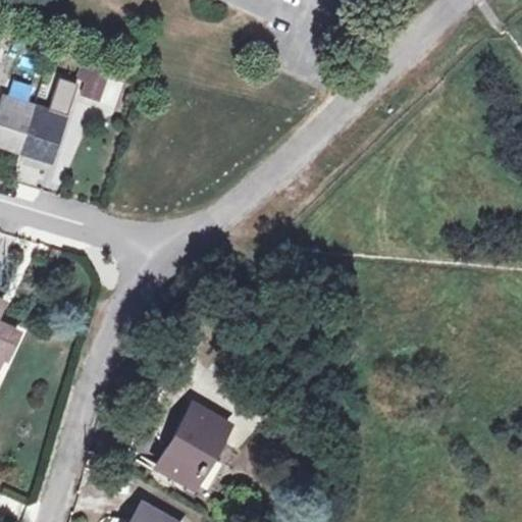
[(92,65),(83,62),(72,92),(82,95),(92,65)]
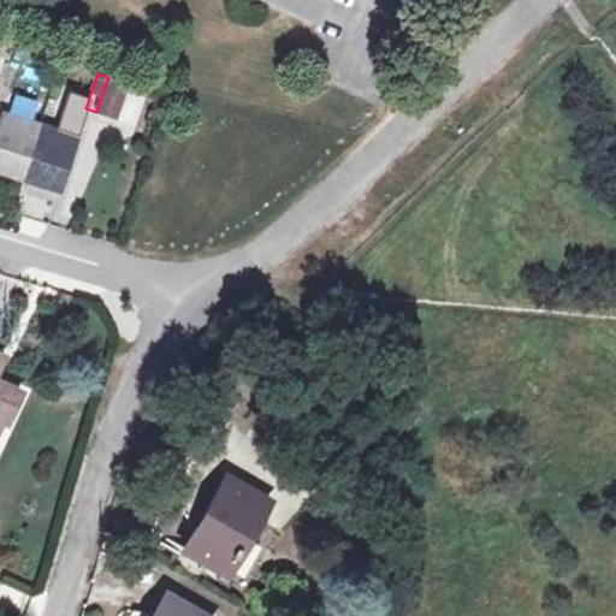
[(130,84),(108,77),(96,112),(118,119),(130,84)]
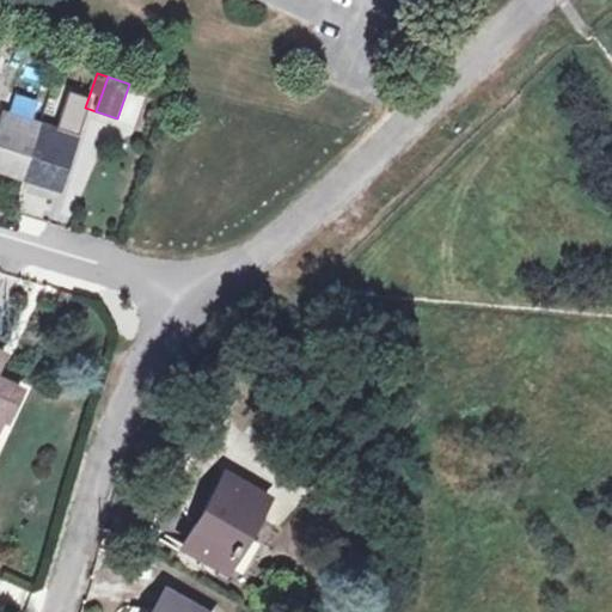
[(0,171),(23,179),(41,124),(5,112),(0,126),(0,171)]
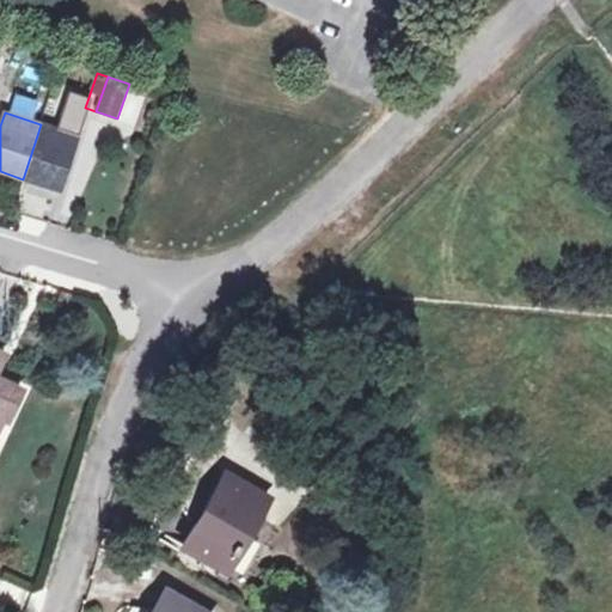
[(60,191),(78,136),(41,124),(23,179),(60,191)]
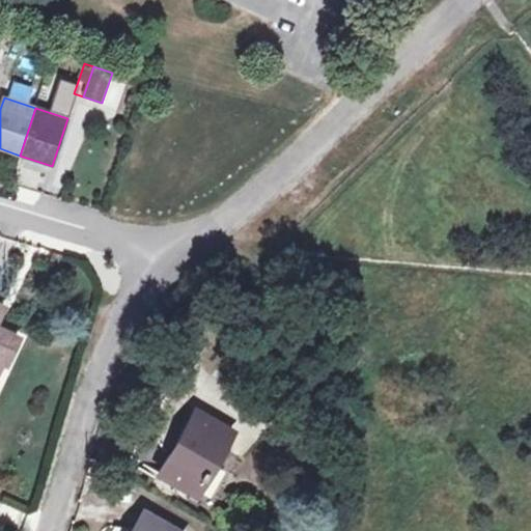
[(64,268),(67,255),(55,251),(52,264),(64,268)]
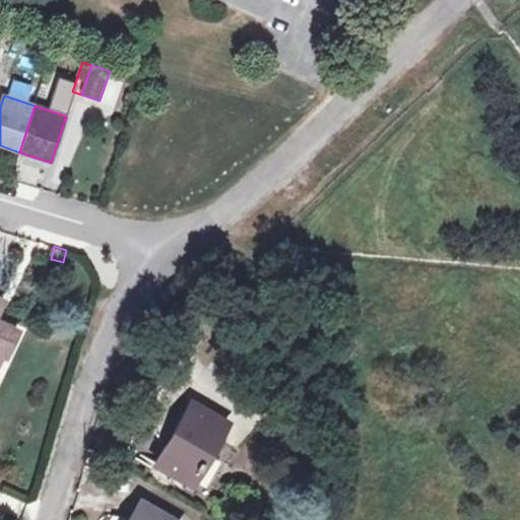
[(0,309),(3,302),(0,300),(0,360),(2,356),(6,359),(18,332),(0,324),(0,309)]
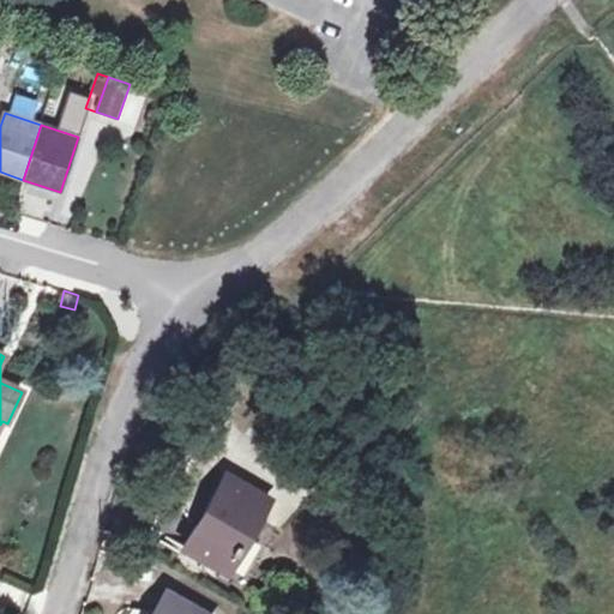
[(226,477),(185,549),(223,570),(242,535),(250,539),(270,503),(226,477)]
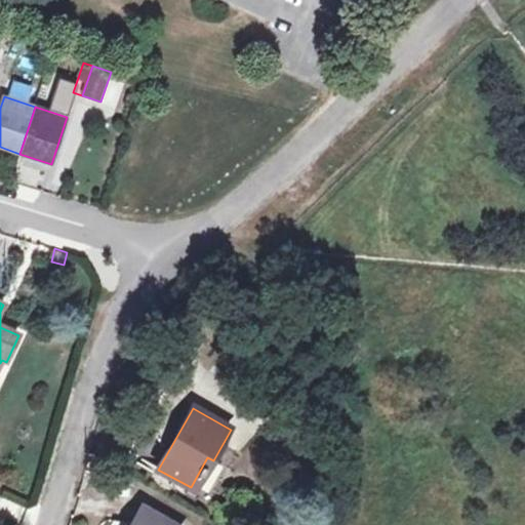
[(133,524),(171,524),(144,509),(133,524)]
